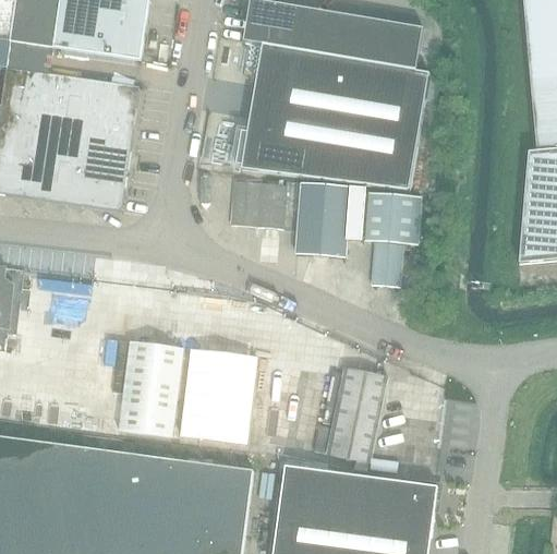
[(140,59),(147,0),(14,0),(0,103),(0,191),(120,208),(138,84),(48,72),(52,45),(140,59)]
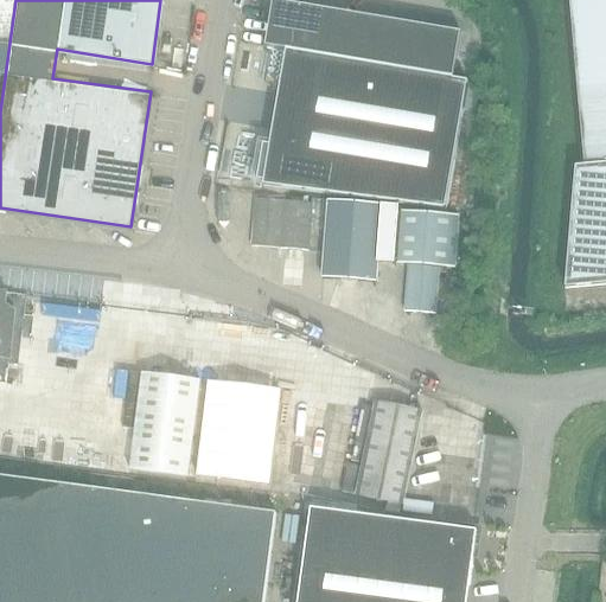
[(0,38),(11,40),(16,0),(0,0),(0,38)]
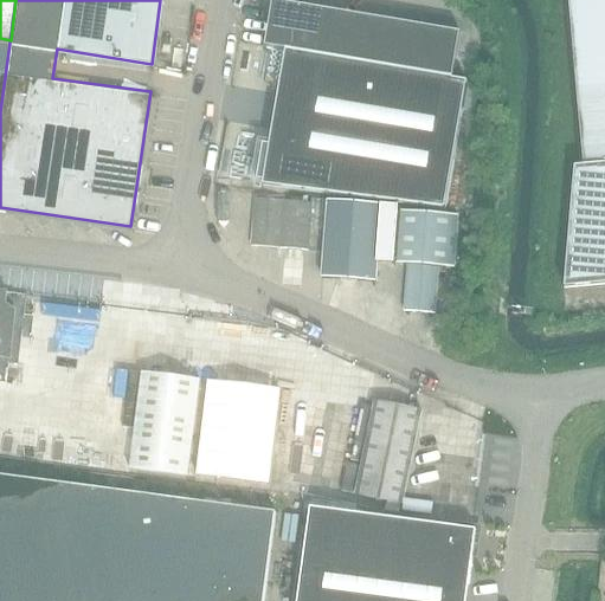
[(270,0),(263,43),(283,46),(302,49),(309,4),(290,0),(270,0)]
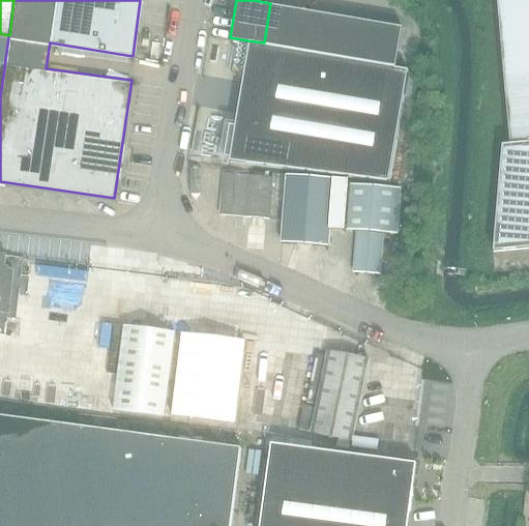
[(496,0),(509,141),(501,142),(492,247),(528,244),(528,0),(496,0)]
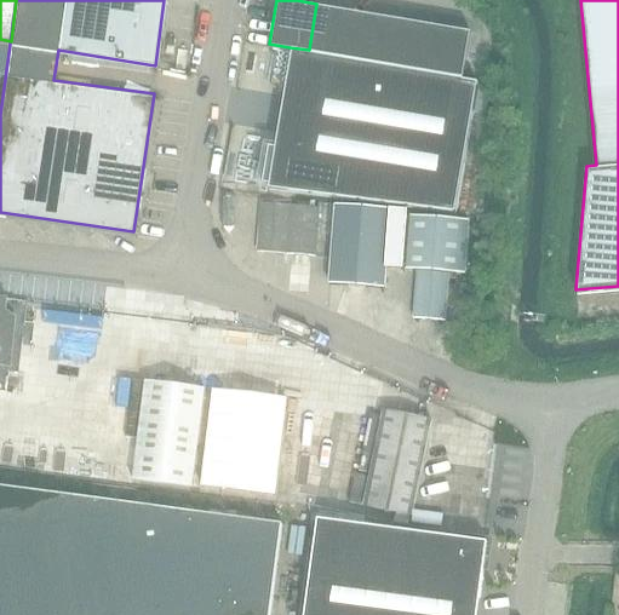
[(316,4),(309,50),(347,57),(355,10),(316,4)]
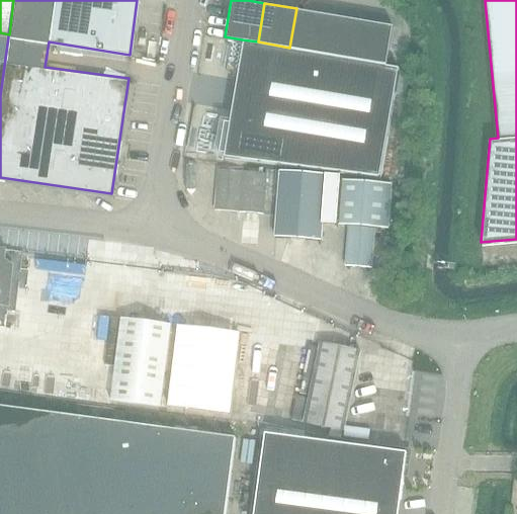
[(296,8),(289,48),(321,53),(328,14),(296,8)]
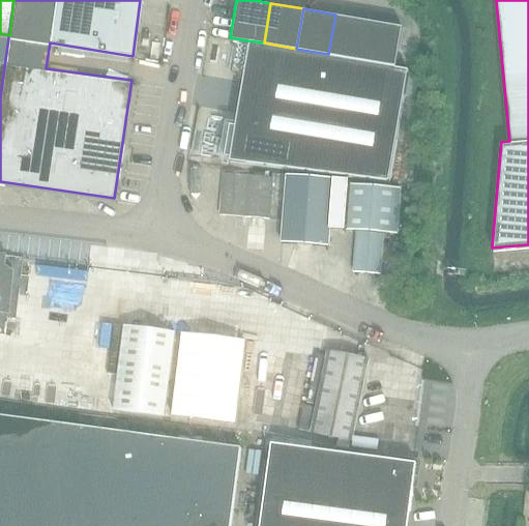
[(335,15),(328,54),(361,60),(368,20),(335,15)]
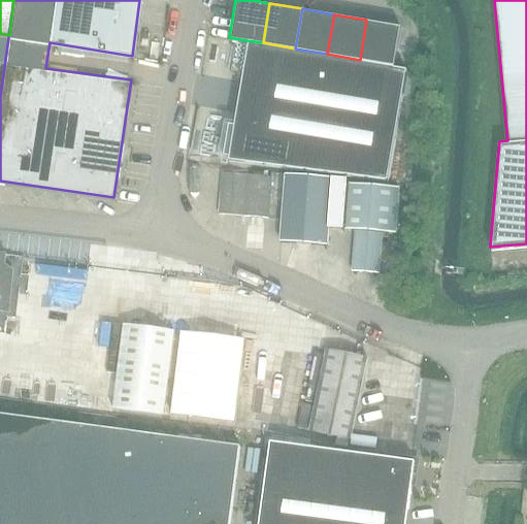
[(366,20),(360,60),(393,65),(399,25),(366,20)]
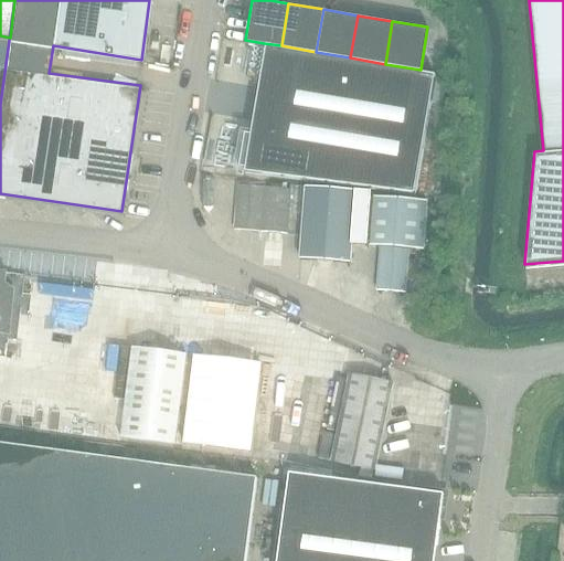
[(243,128),(238,160),(244,161),(243,167),(413,189),(433,72),(421,70),(385,64),(350,57),(316,52),(282,45),(264,43),(249,129),(243,128)]
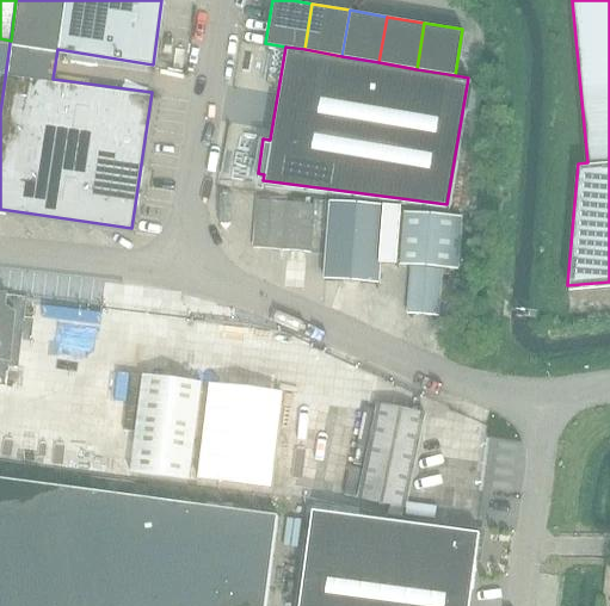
[(252,243),(281,246),(284,206),(284,197),(256,195),(252,243)]
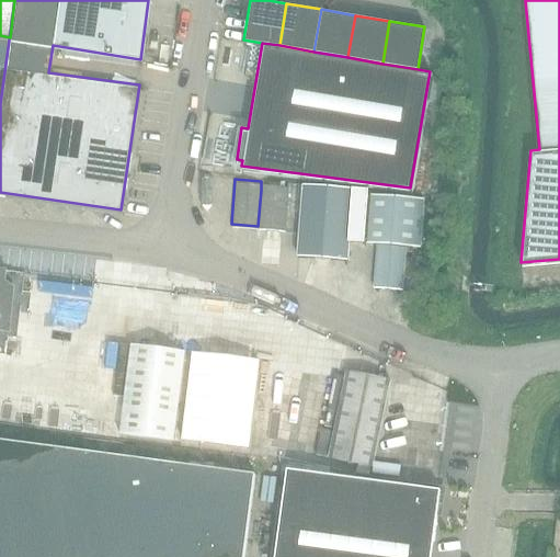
[(261,190),(258,226),(284,228),(287,184),(261,181),(261,190)]
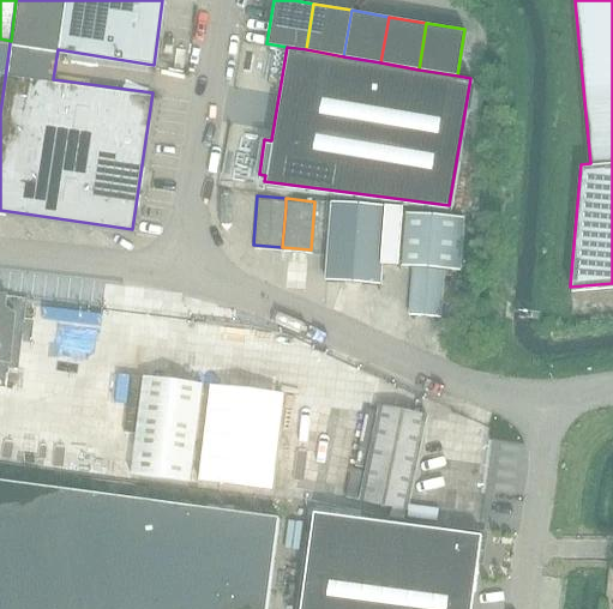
[(331,199),(325,277),(379,282),(380,260),(385,204),(331,199)]
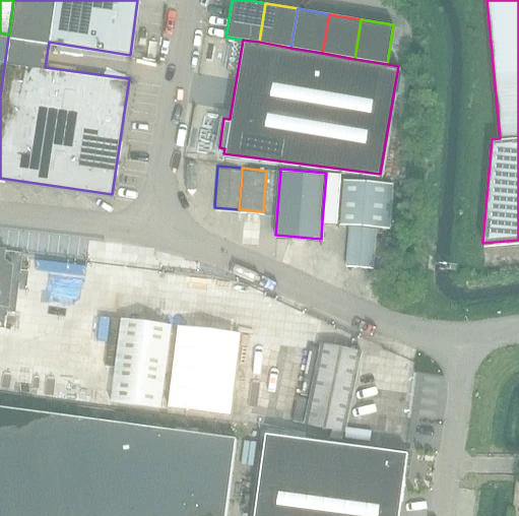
[(326,173),(322,220),(336,221),(339,177),(339,174),(326,173)]
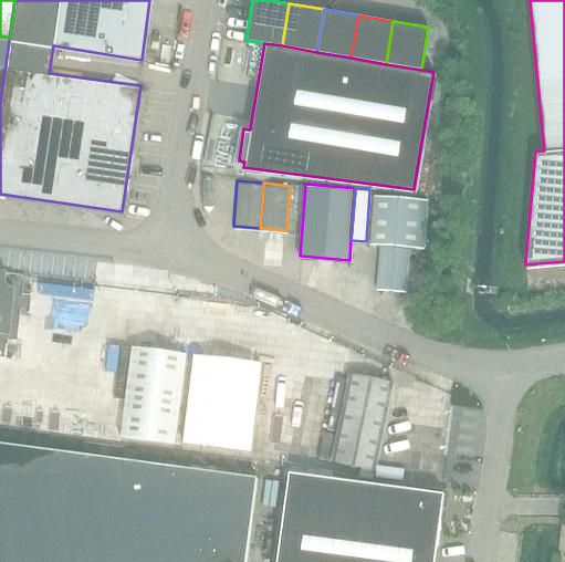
[(380,242),(377,288),(404,290),(407,245),(421,246),(425,197),(369,193),(366,241),(380,242)]
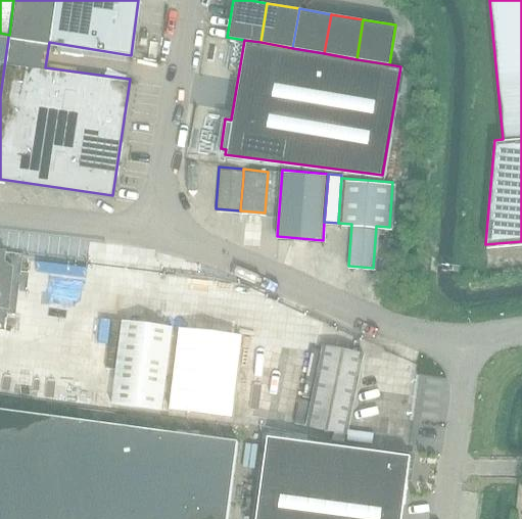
[(11,266),(3,265),(4,248),(0,247),(0,305),(7,307),(11,266)]
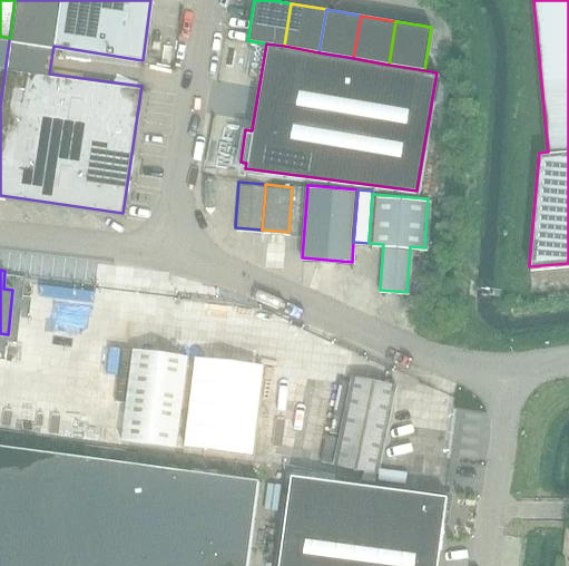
[(0,565),(246,565),(258,479),(0,443),(0,565)]
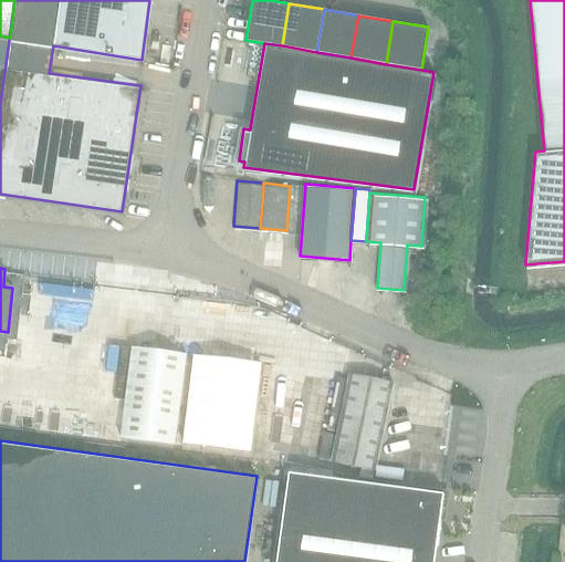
[(275,561),(433,561),(443,491),(288,470),(275,561)]
